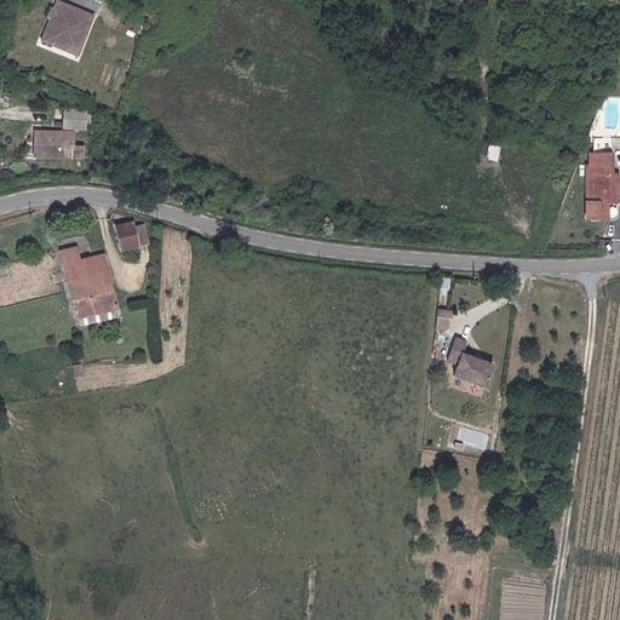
[(97,15),(62,0),(57,0),(41,40),(80,56),(97,15)]
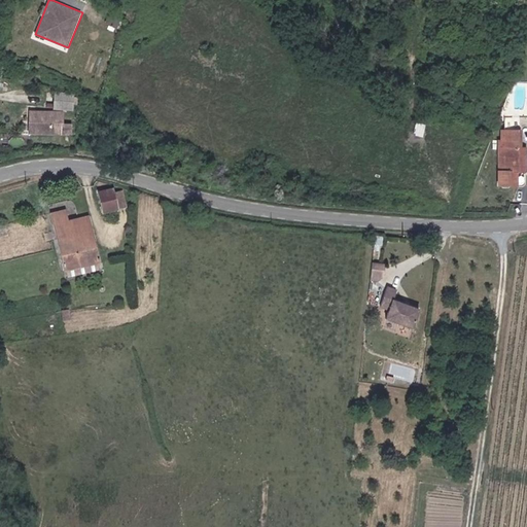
[(75,94),(54,93),(53,108),(74,109),(75,94)]
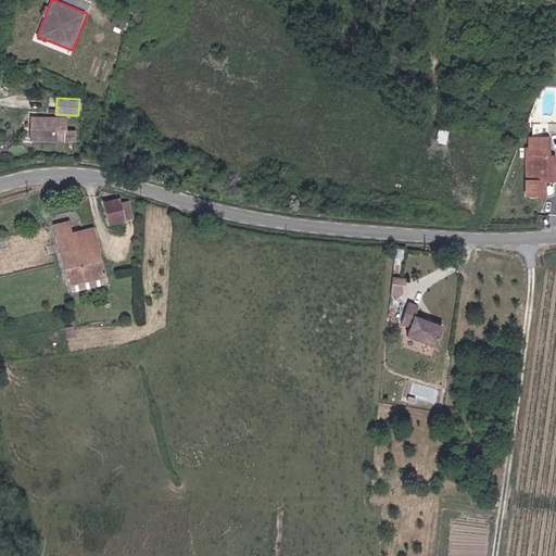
[(70,118),(33,117),(33,140),(77,141),(77,133),(68,131),(70,118)]
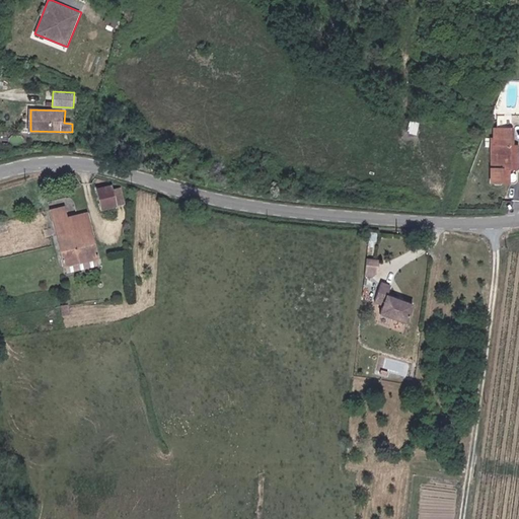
[(510,129),(494,128),(494,138),(491,138),(490,182),(502,182),(502,168),(509,168),(510,129)]
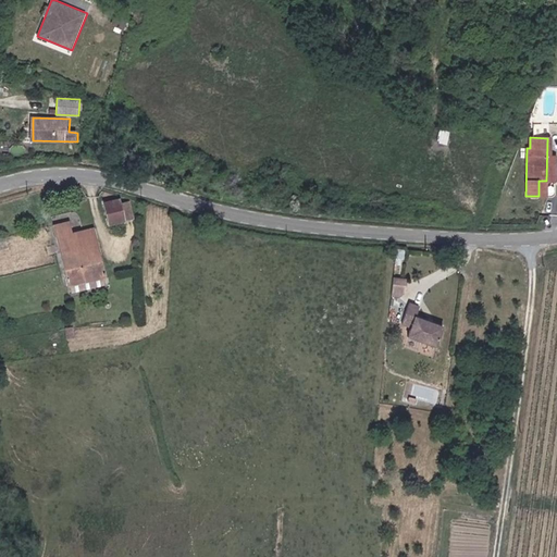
[(120,198),(107,201),(112,223),(124,221),(120,198)]
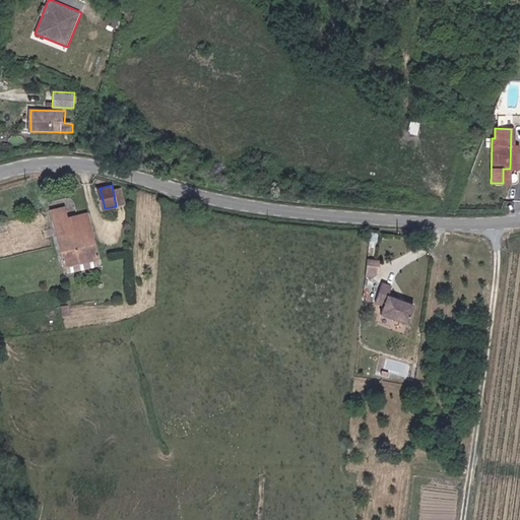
[(66,208),(51,212),(64,266),(99,258),(87,214),(68,219),(66,208)]
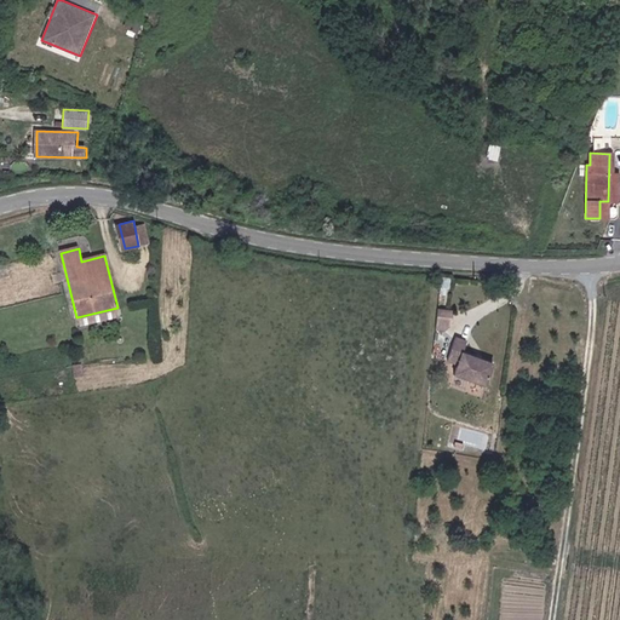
[(76,317),(79,327),(120,317),(118,308),(76,317)]
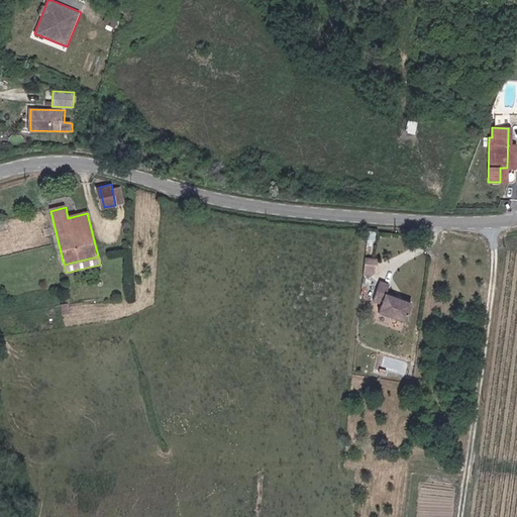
[(378,260),(365,259),(364,275),(372,276),(378,272),(378,260)]
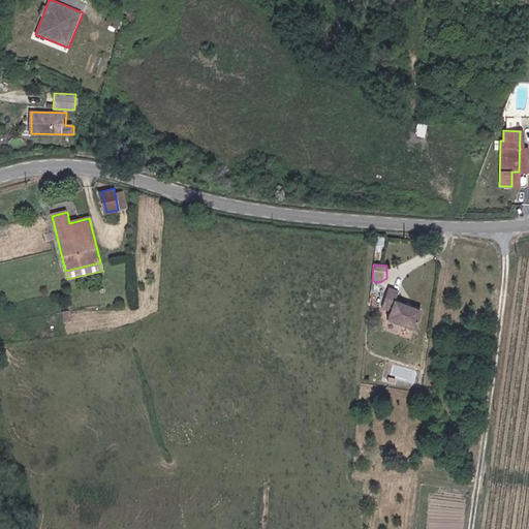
[(399,292),(389,288),(381,307),(392,311),(389,319),(414,330),(422,311),(396,301),(399,292)]
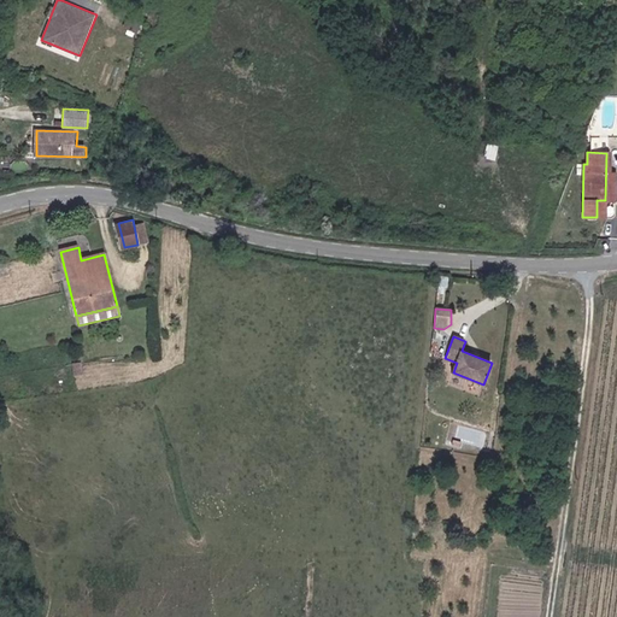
All buildings are outlined.
